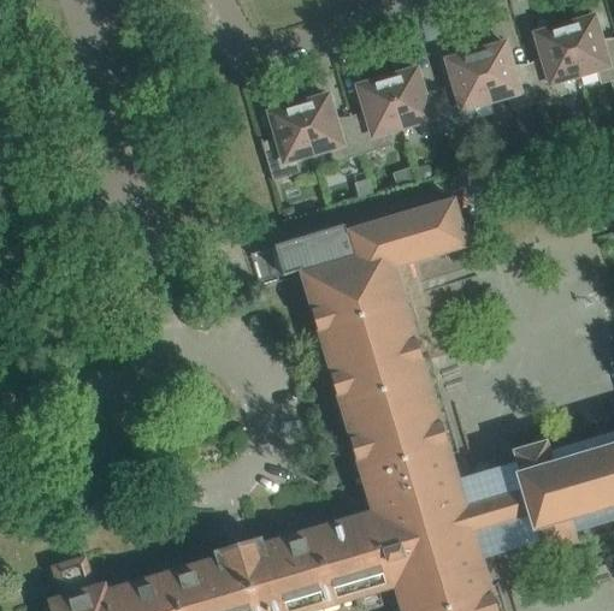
[(579,12),(561,18),(577,71),(594,66),(598,81),(613,75),(613,41),(601,45),(591,13),(579,17),(579,15),(579,12)]
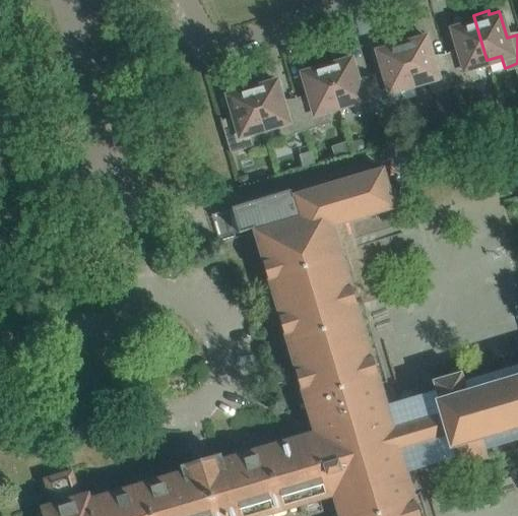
[(487,60),(473,15),(458,19),(459,20),(460,20),(460,22),(450,25),(458,53),(445,56),(453,83),(476,76),(472,64),(487,60)]
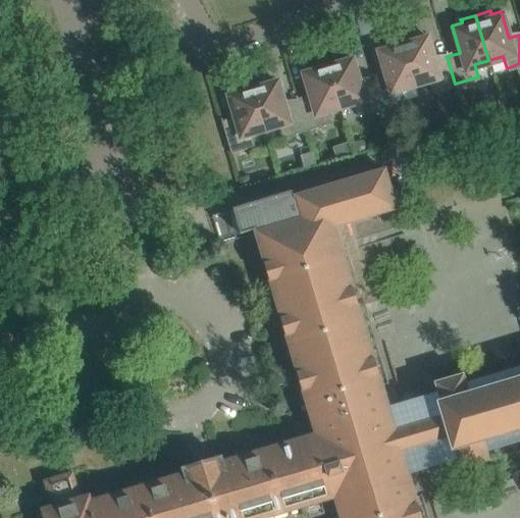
[(415,33),(401,38),(414,83),(428,79),(431,90),(455,84),(447,56),(433,60),(426,34),(416,37),(415,35),(416,34),(415,33)]
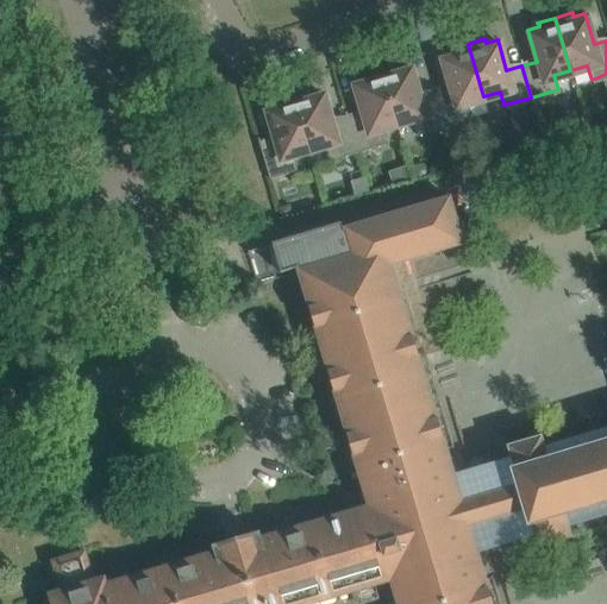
[(483,96),(468,44),(450,49),(450,50),(451,50),(452,52),(440,56),(449,87),(435,92),(443,123),(470,115),(467,101),(483,96)]
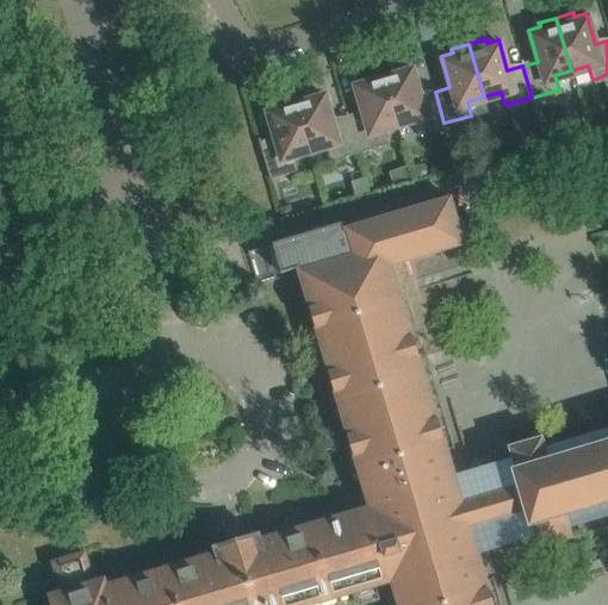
[(397,66),(398,66),(398,64),(380,69),(396,123),(413,118),(416,131),(444,123),(435,92),(420,97),(410,66),(398,69),(397,66)]
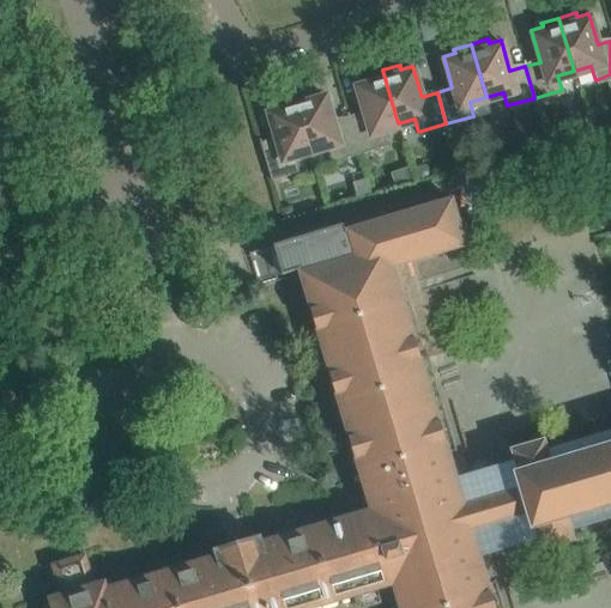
[(398,123),(382,70),(364,76),(366,77),(367,79),(355,83),(364,114),(349,119),(358,150),(386,141),(381,128),(398,123)]
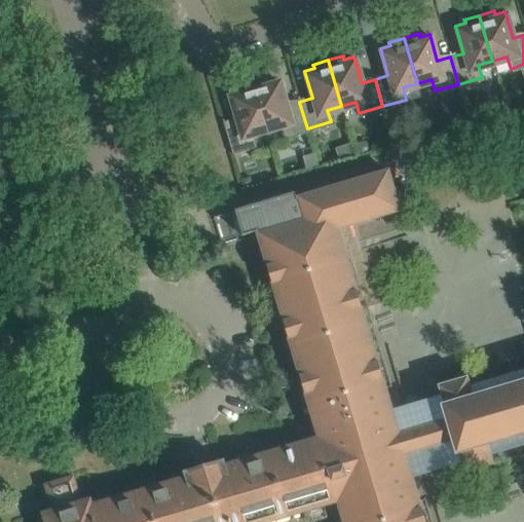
[(286,106),(277,79),(267,81),(267,79),(267,78),(252,82),(265,128),(279,123),(284,136),(307,128),(299,102),(286,106)]
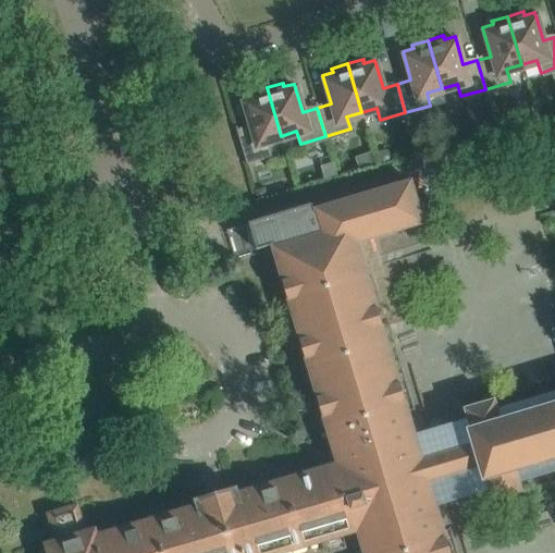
[(281,136),(267,87),(251,91),(251,94),(253,93),(253,96),(242,99),(250,127),(236,132),(244,160),(270,152),(267,140),(281,136)]
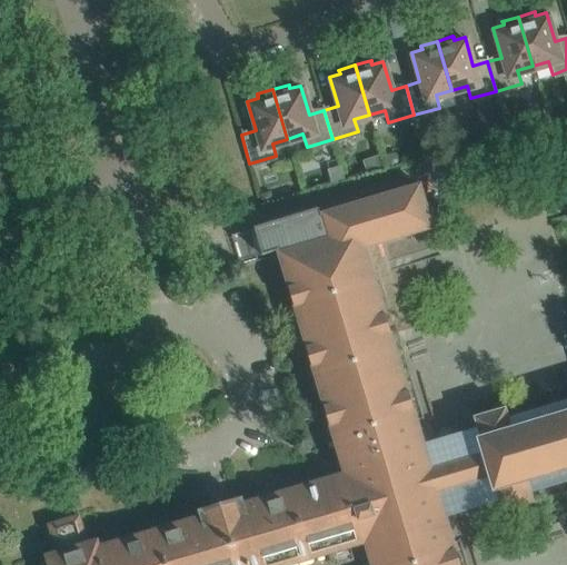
[(430,225),(424,202),(418,181),(320,210),(321,211),(314,214),(311,207),(252,224),(260,251),(277,247),(277,249),(276,249),(342,471),(362,539),(370,564),(458,564),(445,516),(498,501),(500,508),(531,498),(529,493),(566,482),(566,399),(507,417),(504,405),(473,414),(477,427),(423,444),(364,245),(430,225)]
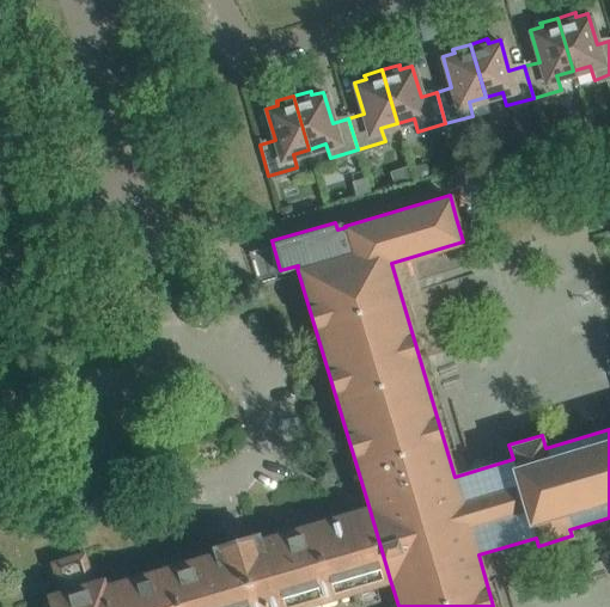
[(297,606),(390,580),(368,506),(260,538),(257,533),(244,537),(243,534),(226,540),(227,541),(213,546),(214,551),(105,583),(103,577),(91,580),(83,550),(50,559),(59,589),(48,593),(52,606),(297,606)]
